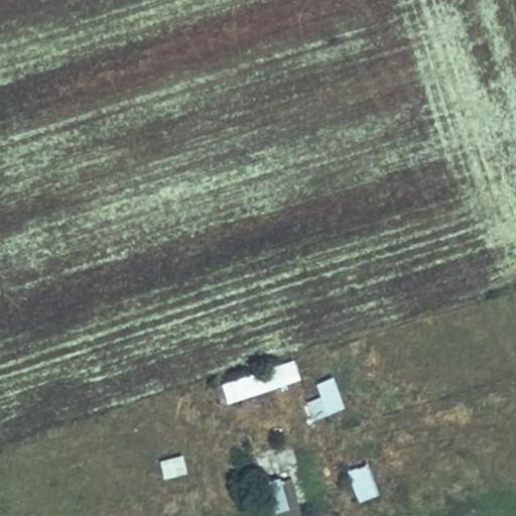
[(225,403),(300,383),(295,364),(220,385),(225,403)]
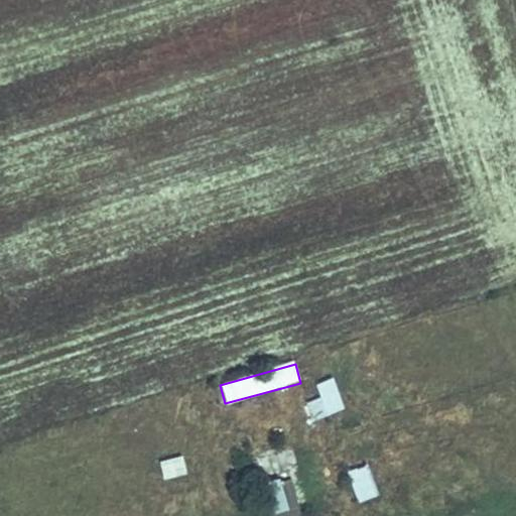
[(318,399),(302,403),(307,420),(343,411),(335,378),(314,383),(318,399)]
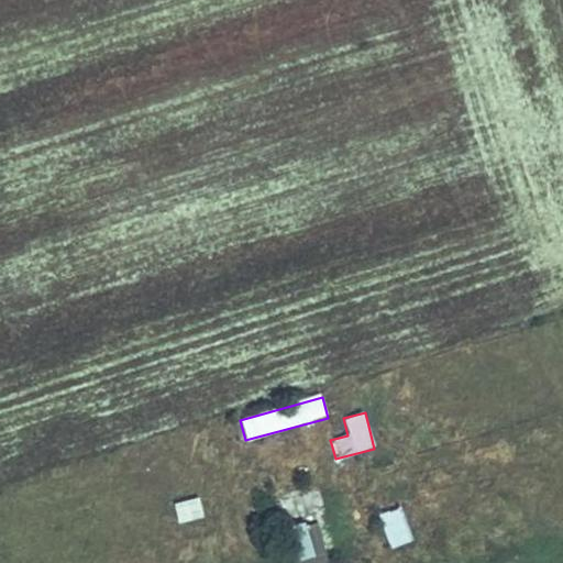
[(177,523),(203,517),(198,497),(173,504),(177,523)]
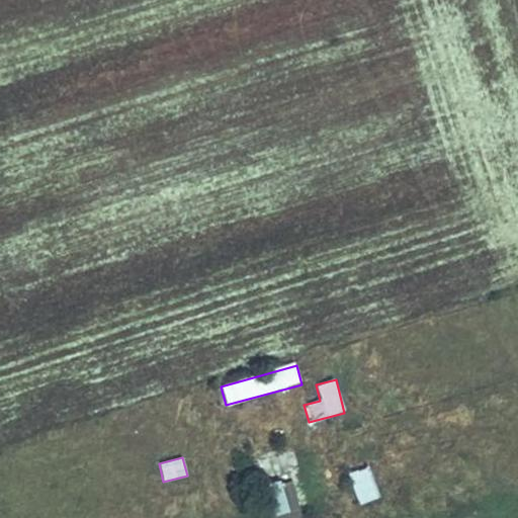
[(368,466),(348,472),(357,505),(378,499),(368,466)]
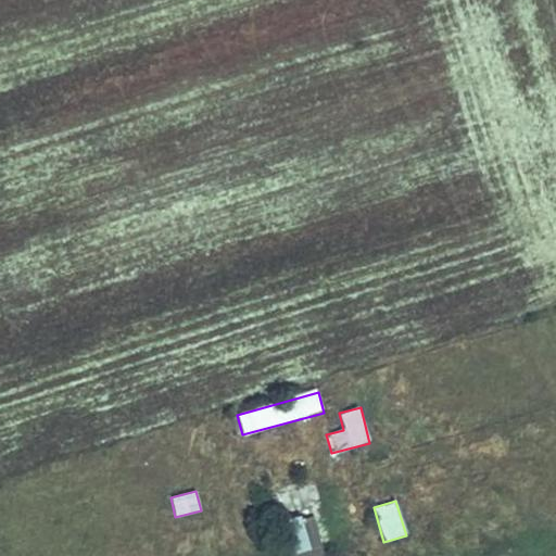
[(324,555),(314,517),(280,526),(288,555),(324,555)]
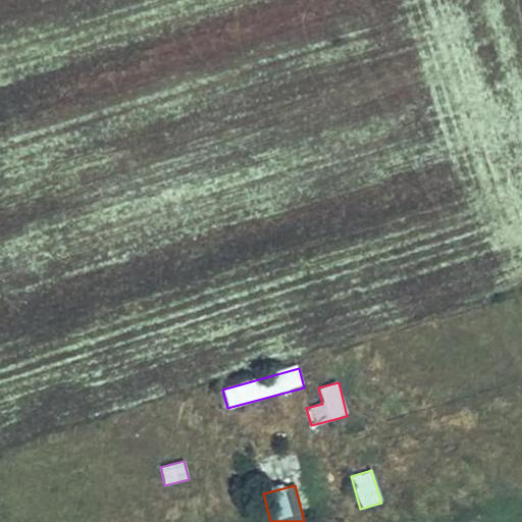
All buildings are outlined.
